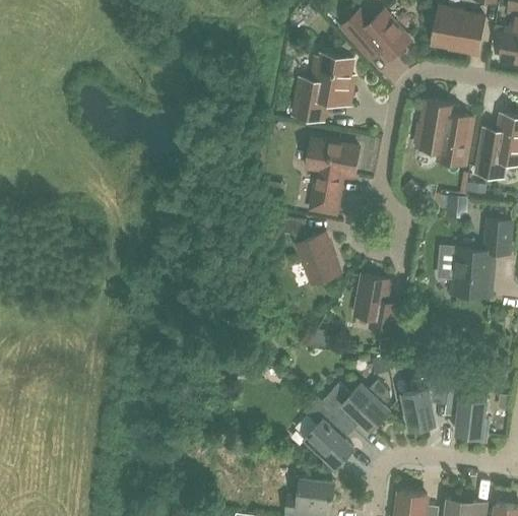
[(517,0),(506,0),(506,3),(509,6),(508,14),(513,15),(510,31),(505,30),(500,63),(517,65),(517,0)]
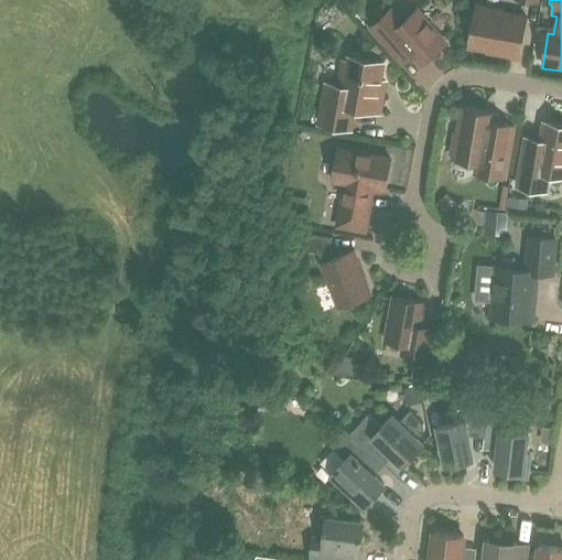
[(495,57),(517,62),(525,20),(499,15),(499,13),(475,9),(467,51),(488,54),(488,51),(496,52),(495,57)]
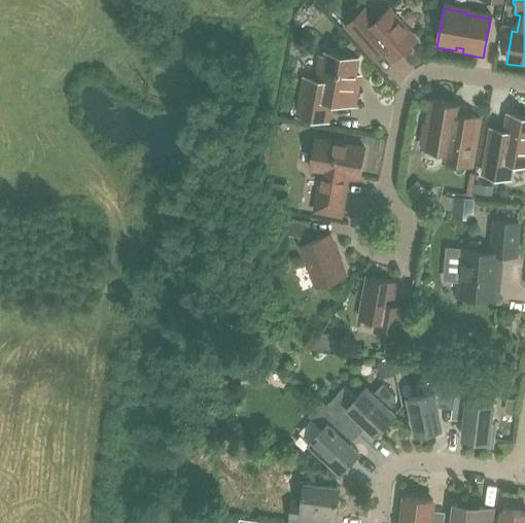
[(344,29),(362,49),(374,63),(383,55),(391,65),(415,43),(388,12),(374,25),(362,12),(344,29)]
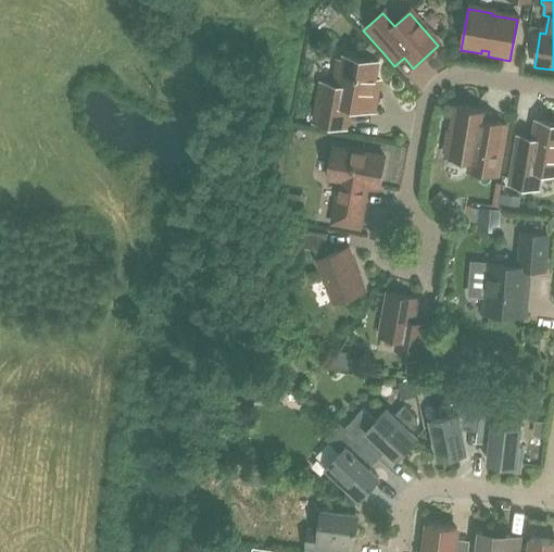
[(373,114),(376,96),(369,95),(370,85),(373,85),(377,65),(342,60),(341,64),(337,64),(332,88),(319,86),(313,125),(344,130),(348,110),(373,114)]
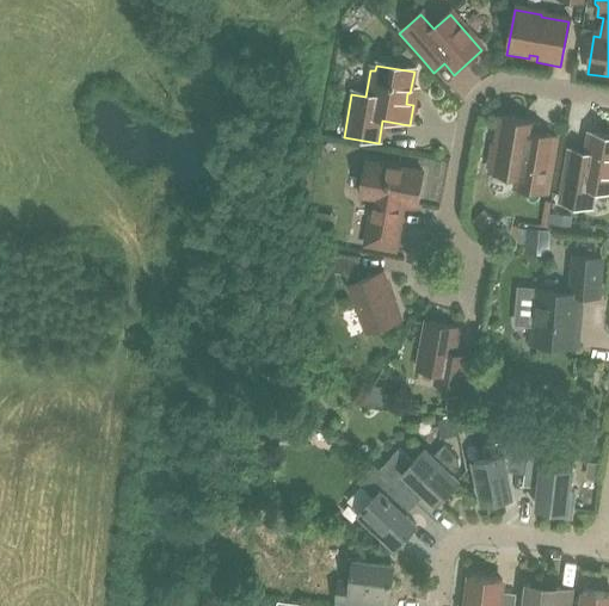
[(535,128),(499,121),(494,148),(490,147),(486,169),(490,171),(490,175),(516,180),(514,191),(545,197),(553,152),(531,148),(535,128)]
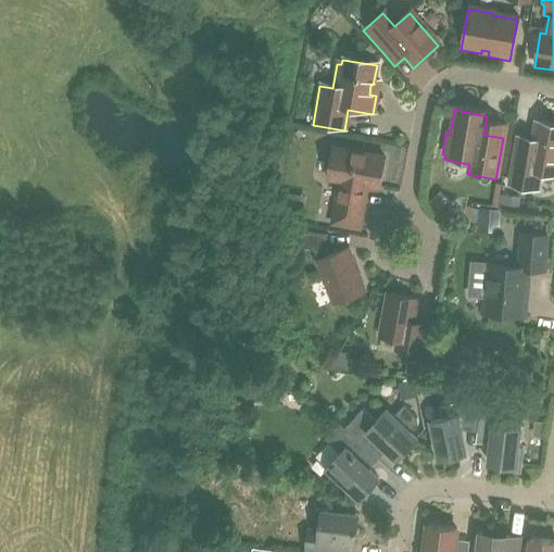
[(553,127),(536,124),(532,140),(528,164),(513,162),(508,187),(536,192),(539,174),(553,176),(553,127)]
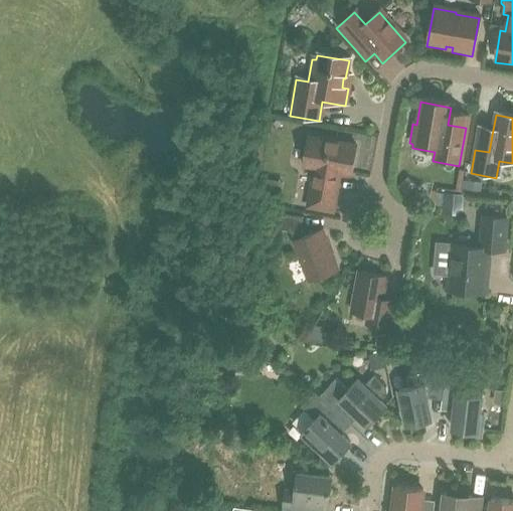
[(313,170),(309,196),(307,209),(332,214),(339,174),(350,176),(355,148),(307,140),(302,168),(313,170)]
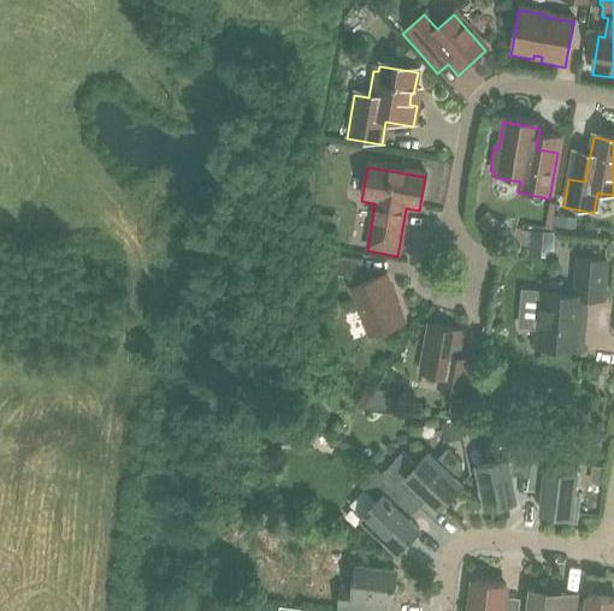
[(485,215),(476,225),(488,236),(497,226),(485,215)]
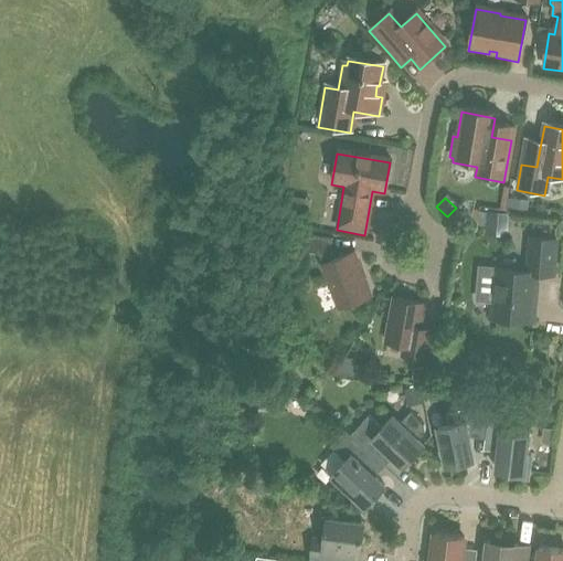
[(485,215),(484,239),(506,240),(508,217),(485,215)]
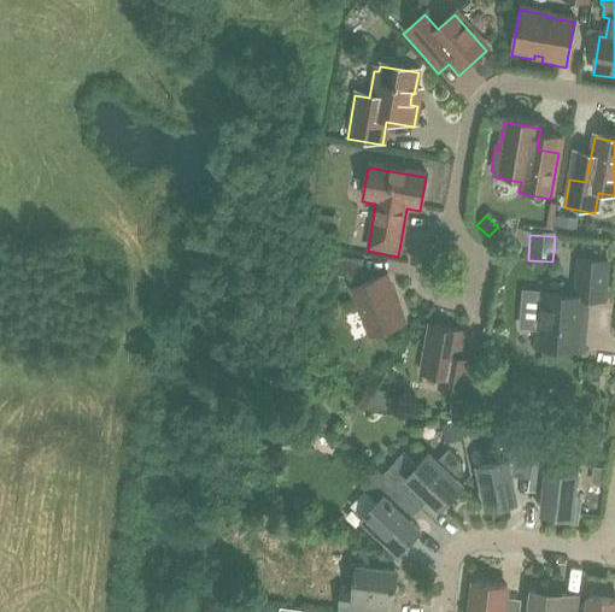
[(333,253),(334,246),(310,242),(309,249),(333,253)]
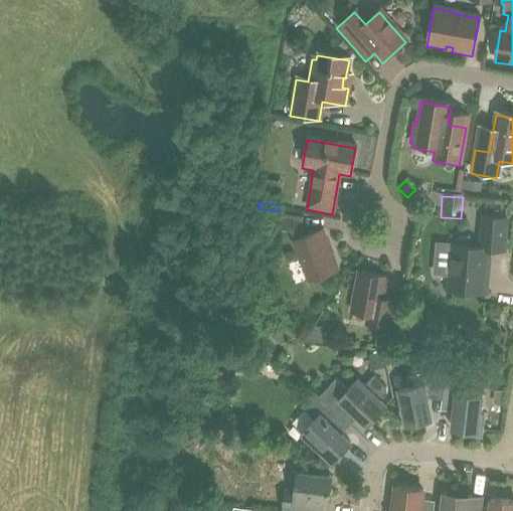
[(302,220),(278,216),(276,231),(289,234),(293,243),(292,243),(307,284),(337,272),(322,232),(302,239),(300,232),(302,220)]
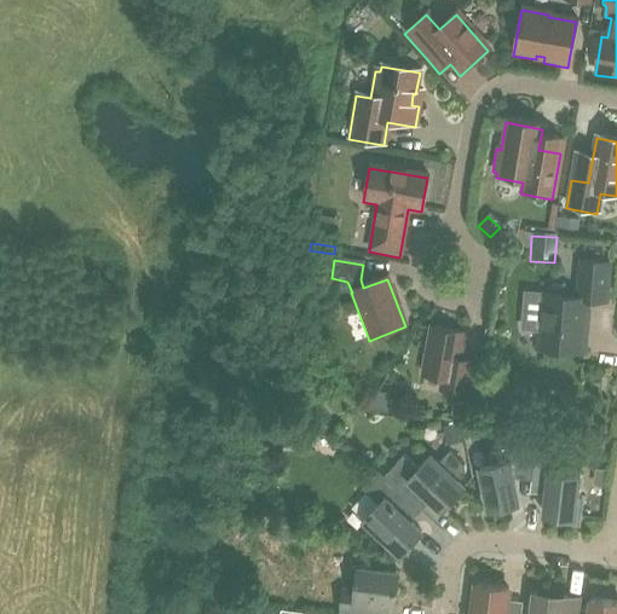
[(580,264),(576,301),(523,296),(519,332),(538,335),(537,352),(582,355),(587,303),(604,305),(607,266),(580,264)]
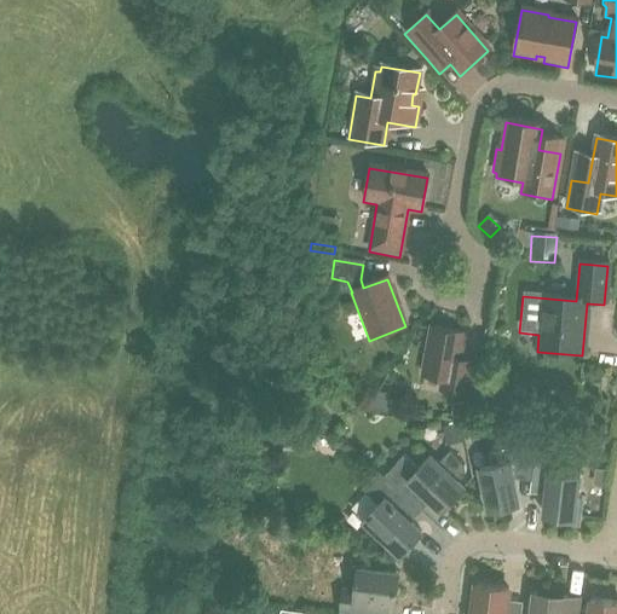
[(473,363),(459,359),(463,336),(430,330),(421,377),(442,381),(439,393),(466,398),(473,363)]
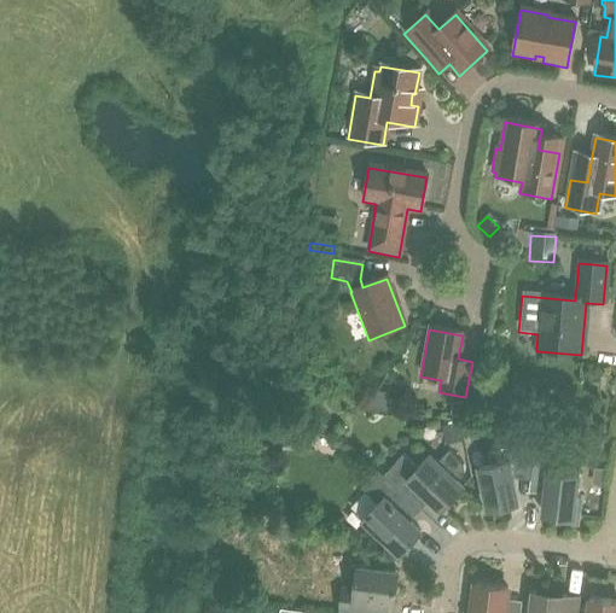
[(463,420),(465,406),(457,404),(451,408),(449,418),(463,420)]
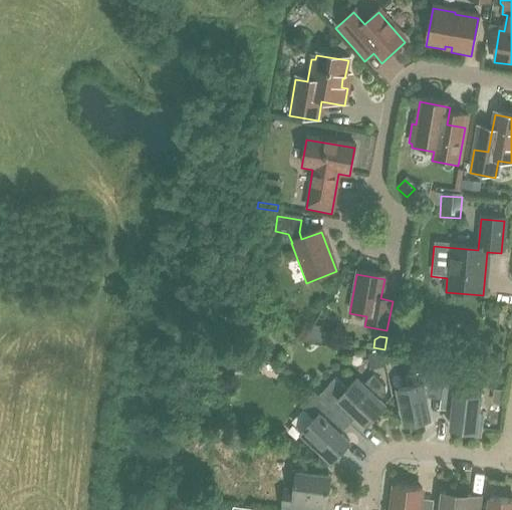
[(257,350),(257,363),(270,363),(270,356),(264,350),(257,350)]
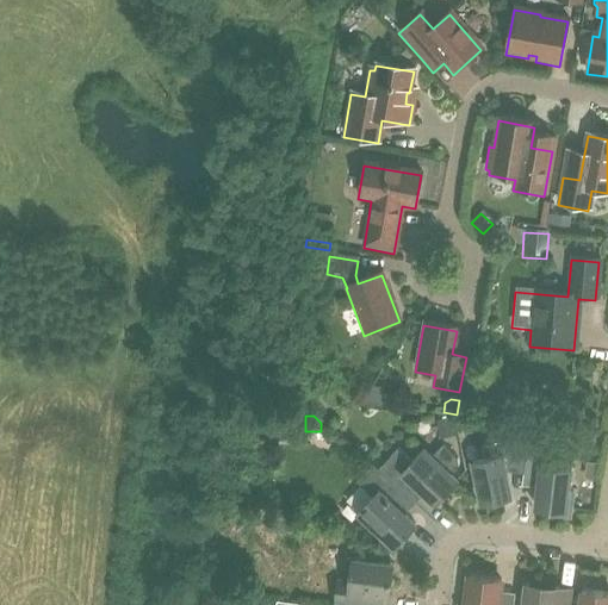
[(454,438),(451,419),(435,423),(439,442),(454,438)]
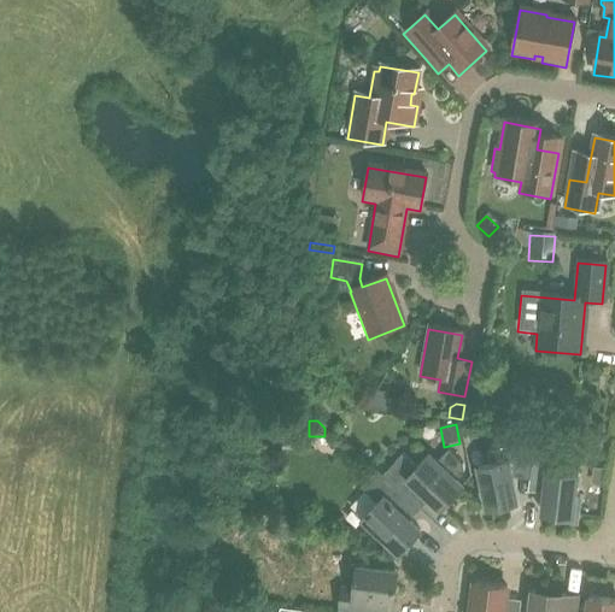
[(514,474),(529,475),(531,457),(532,449),(521,448),(493,454),(496,465),(478,469),(486,511),(499,508),(504,512),(509,511),(513,506),(515,505),(509,475),(514,474)]
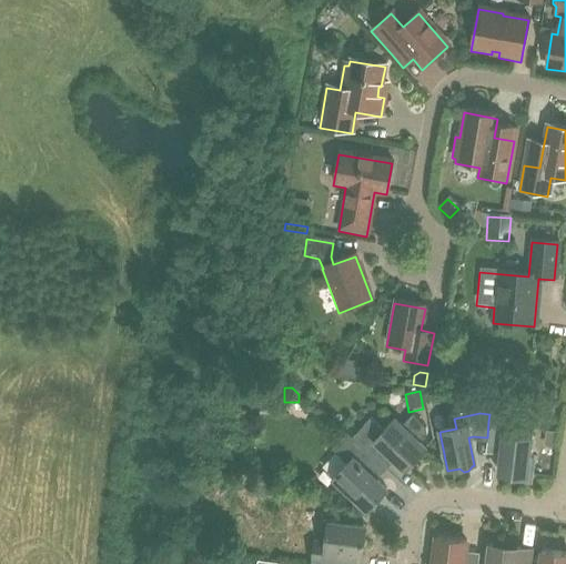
[(369,422),(351,441),(385,473),(394,463),(404,472),(424,451),(417,445),(425,436),(424,430),(411,418),(401,429),(393,422),(382,434),(369,422)]
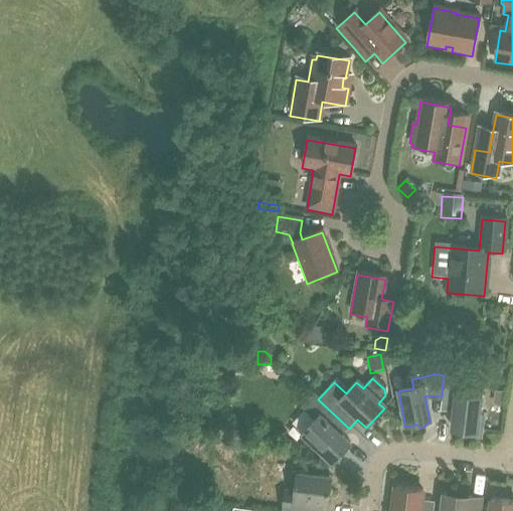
[(442,396),(440,406),(454,407),(451,432),(464,433),(463,437),(479,439),(482,418),(478,418),(480,398),(466,396),(468,385),(443,381),(442,396)]
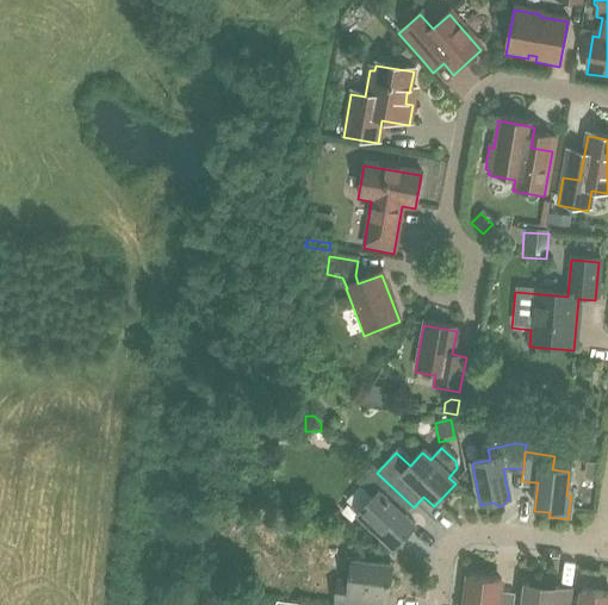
[(414,507),(377,473),(372,468),(357,485),(372,499),(357,516),(392,550),(414,528),(403,518),(414,507)]
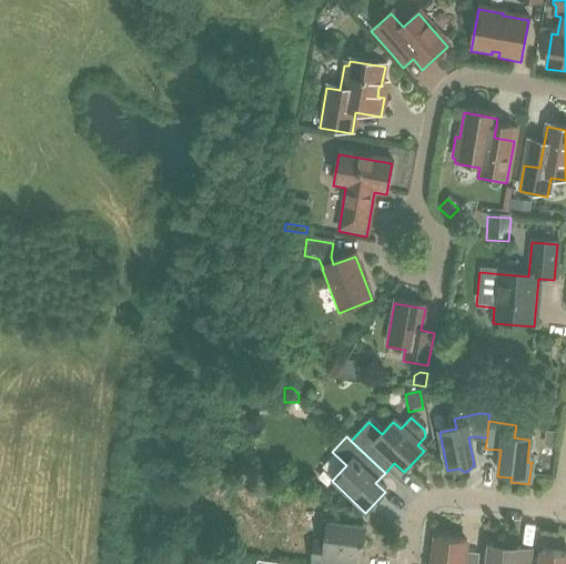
[(312,551),(311,563),(355,563),(356,554),(363,550),(365,530),(326,525),(324,545),(316,552),(312,551)]
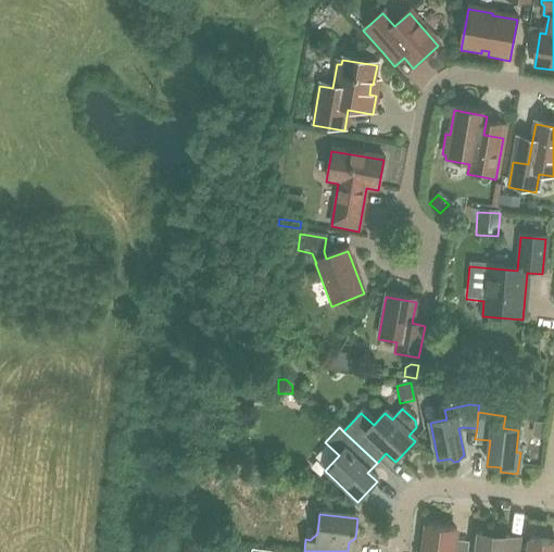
[(453,551),(454,542),(455,531),(427,528),(424,551),(453,551)]
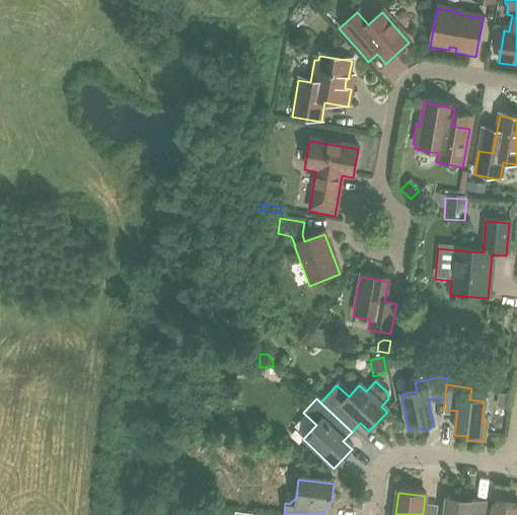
[(485,514),(487,505),(471,503),(471,504),(449,502),(449,500),(446,500),(444,514),(485,514)]
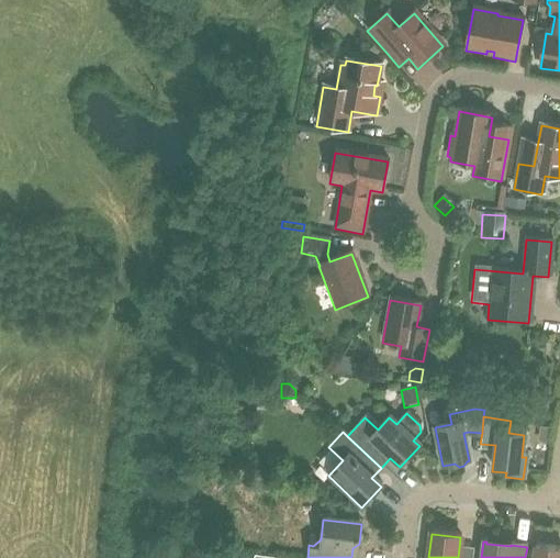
[(559,557),(559,550),(535,547),(534,557),(559,557)]
